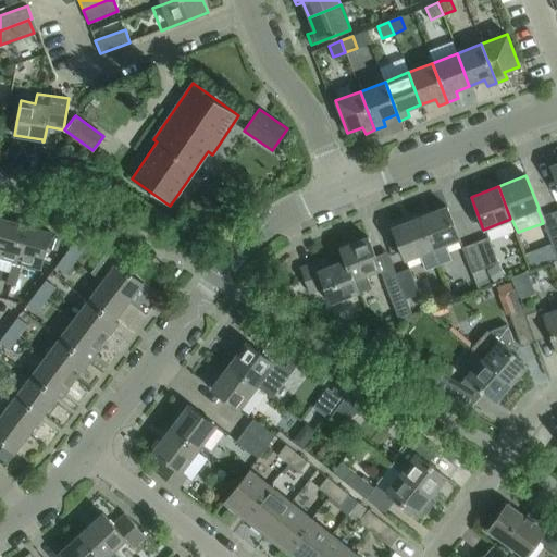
[(447,206),(419,217),(437,264),(452,259),(446,244),(459,238),(447,206)]
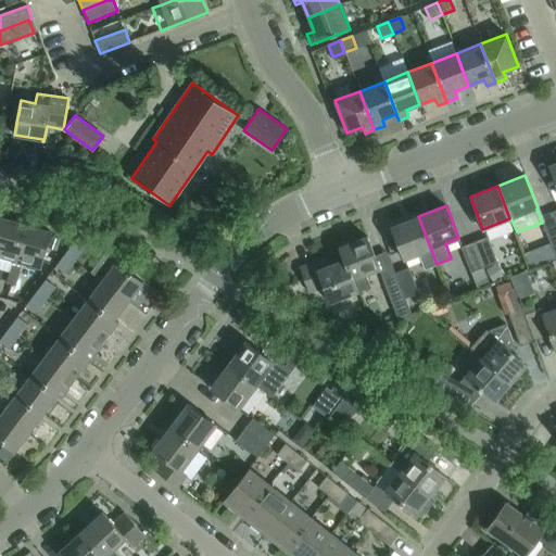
[(555,218),(553,211),(540,216),(542,223),(555,257),(555,256),(555,218)]
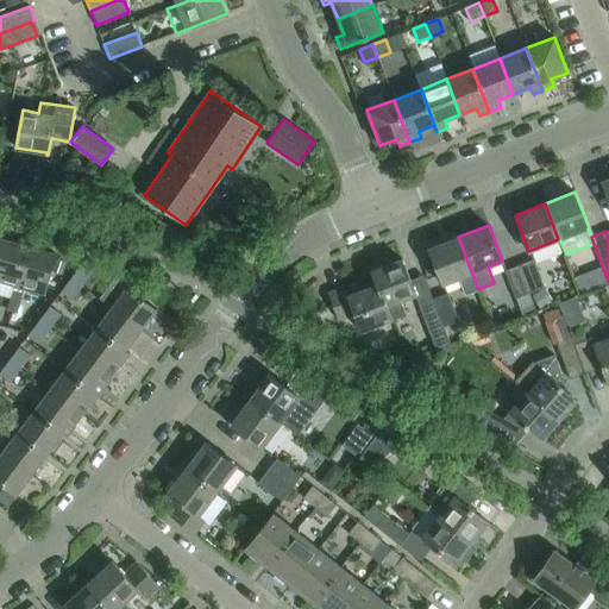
[(478,289),(458,237),(428,249),(443,284),(459,277),(465,294),(478,289)]
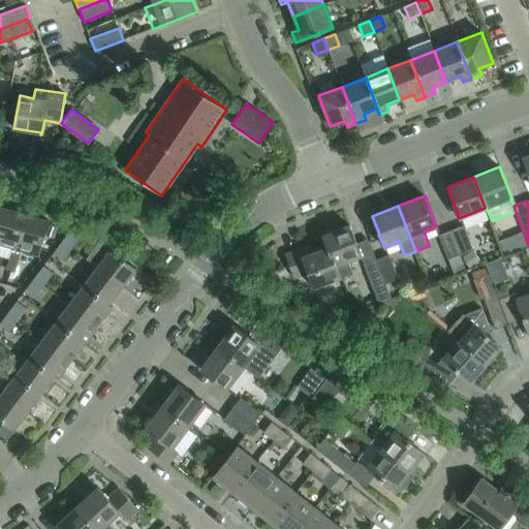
[(26,214),(5,208),(0,224),(0,255),(8,258),(11,248),(16,249),(26,214)]
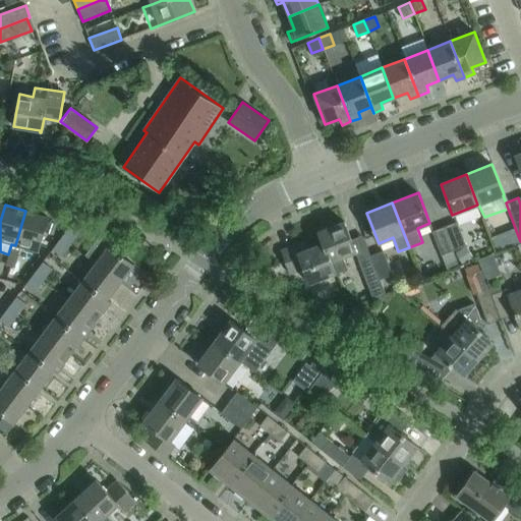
[(25,211),(15,245),(20,247),(38,252),(48,217),(25,211)]
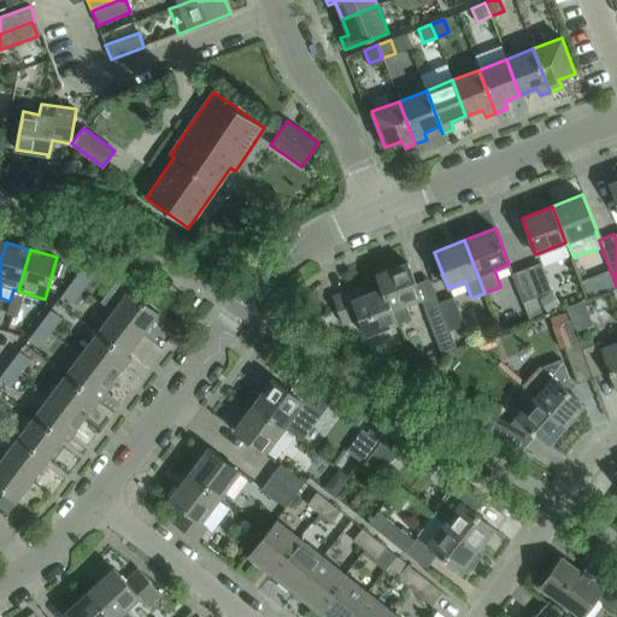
[(540,262),(526,268),(536,298),(552,292),(540,262)]
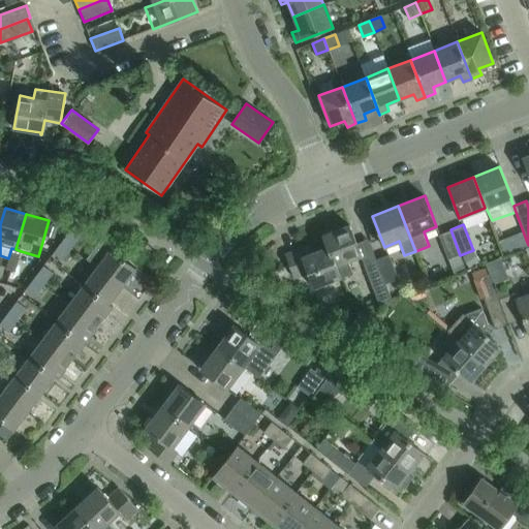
[(322,236),(327,247),(328,247),(335,266),(336,266),(340,277),(352,272),(348,261),(361,256),(349,225),(322,236)]
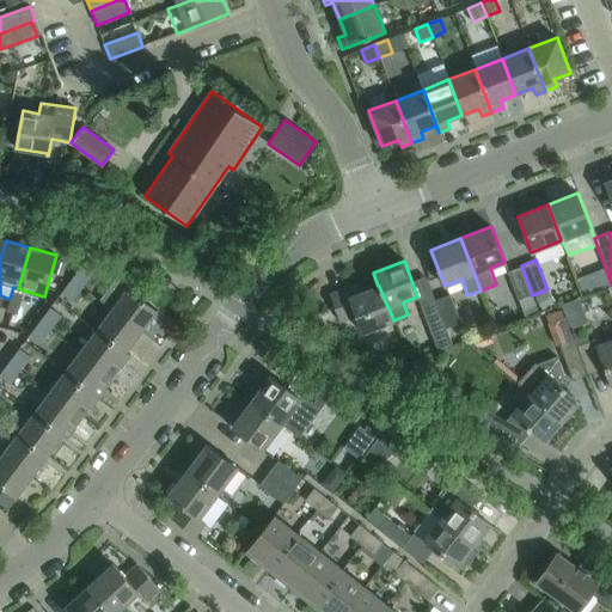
[(92,274),(81,265),(72,279),(83,287),(92,274)]
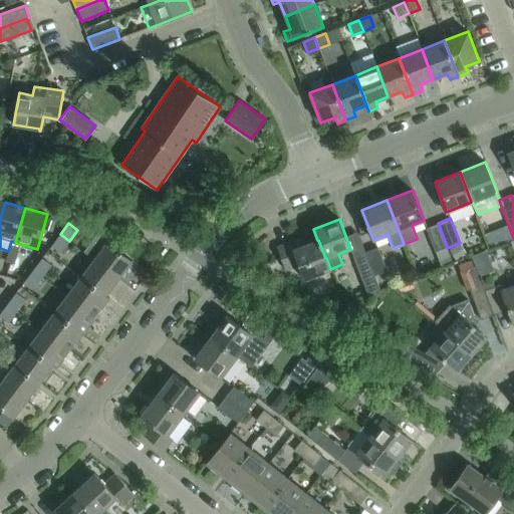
[(447,248),(438,223),(426,228),(435,252),(447,248)]
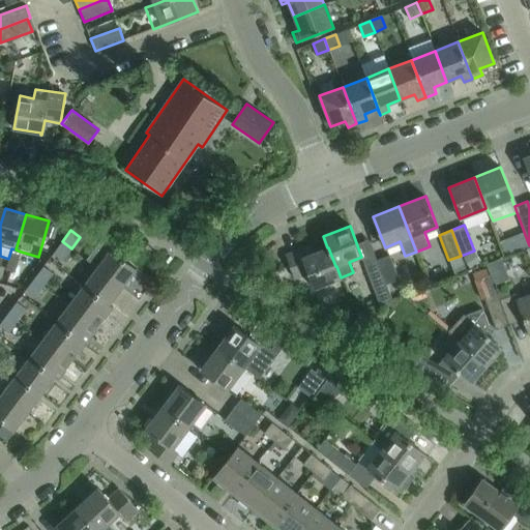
[(62,260),(71,248),(62,241),(53,253),(62,260)]
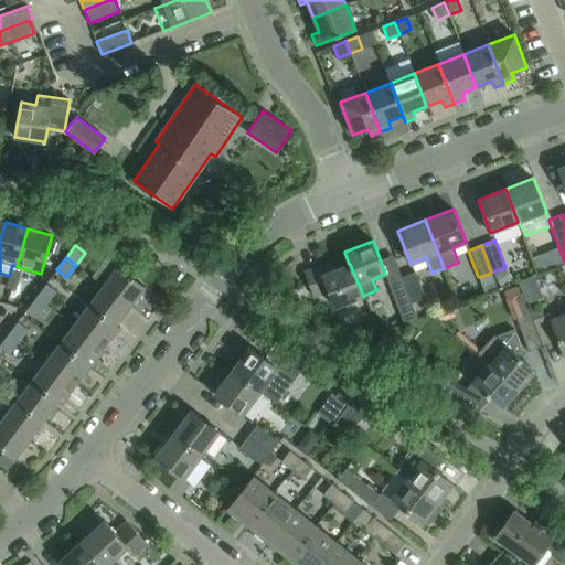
[(358,284),(350,264),(349,264),(322,274),(319,266),(305,272),(313,297),(329,290),(334,307),(363,297),(363,296),(359,284),(358,284)]
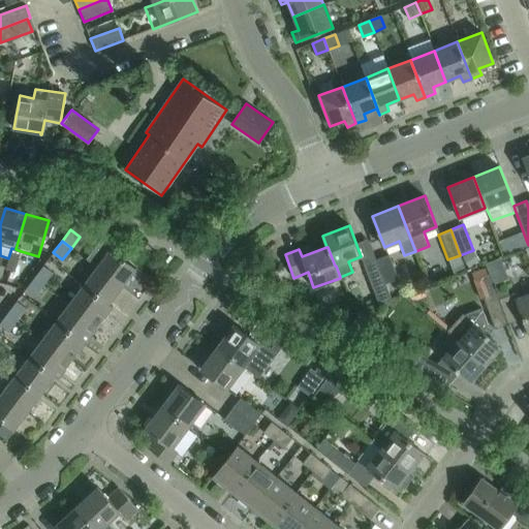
[(21,251),(16,249),(11,248),(8,258),(18,260),(21,251)]
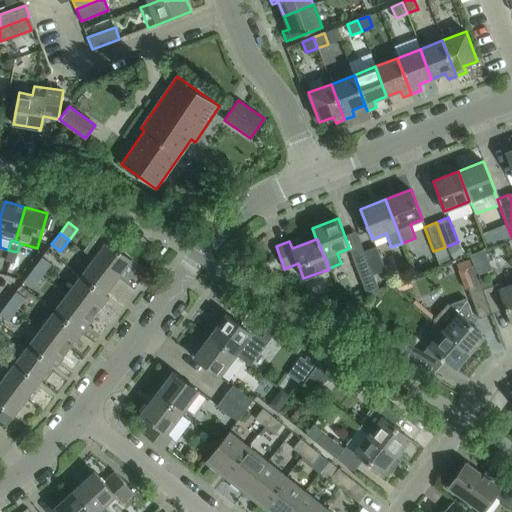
[(107,241),(94,258),(118,277),(131,259),(107,241)]
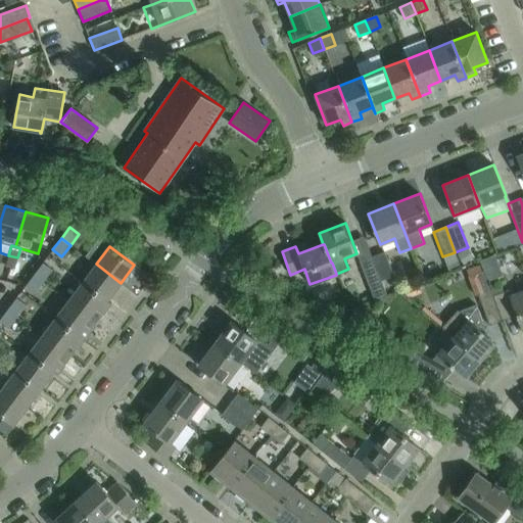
[(383,251),(371,256),(380,281),(393,276),(383,251)]
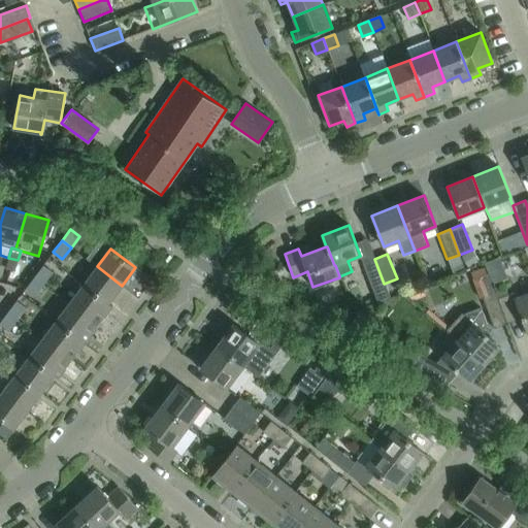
[(14,270),(18,260),(8,258),(6,268),(14,270)]
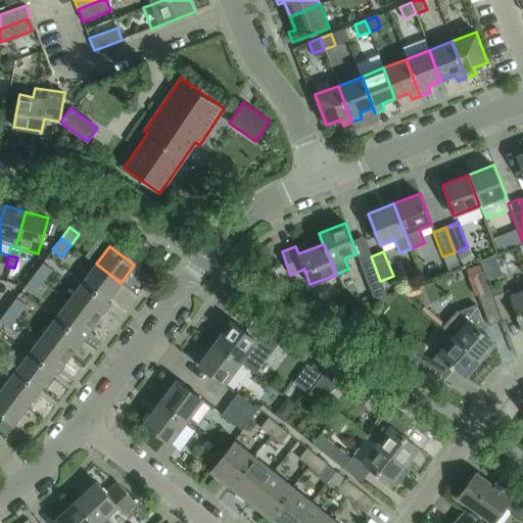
[(380,281),(371,256),(359,260),(369,285),(375,300),(387,296),(386,295),(384,290),(380,281)]
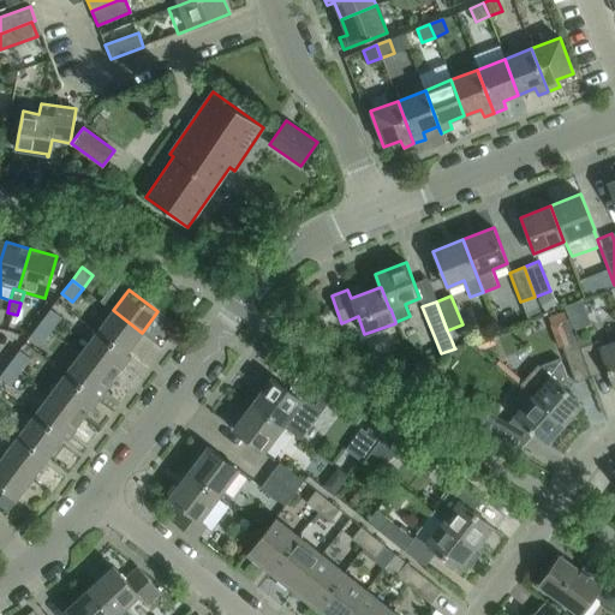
[(61,317),(51,309),(40,322),(51,330),(61,317)]
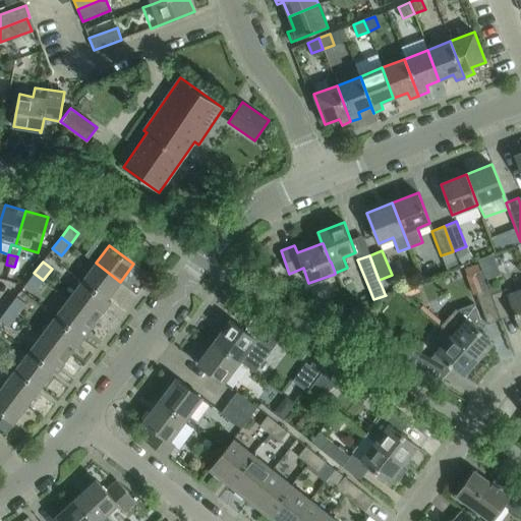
[(107,299),(120,282),(96,263),(82,281),(107,299)]
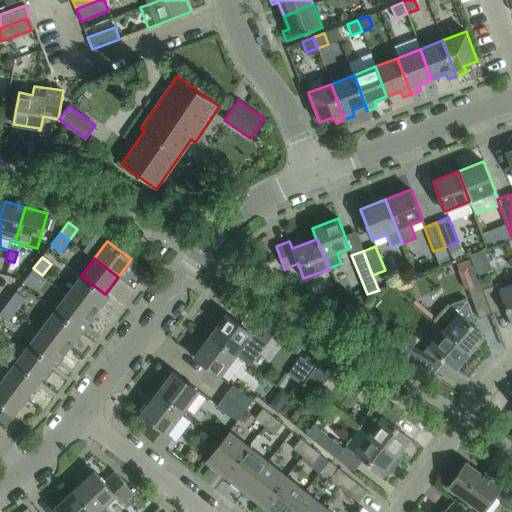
[(34,286),(42,275),(33,268),(25,279),(34,286)]
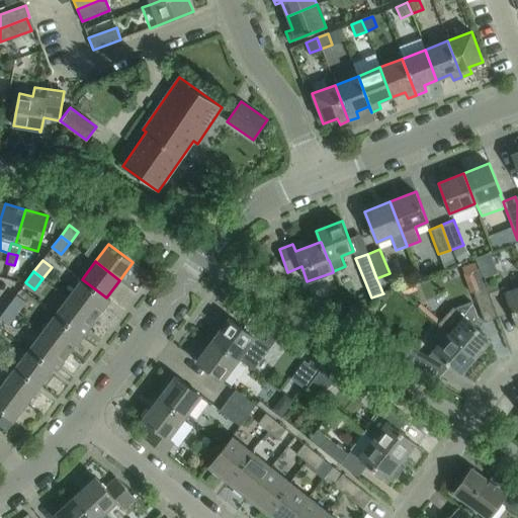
[(96,318),(110,299),(106,297),(82,279),(69,296),(96,318)]
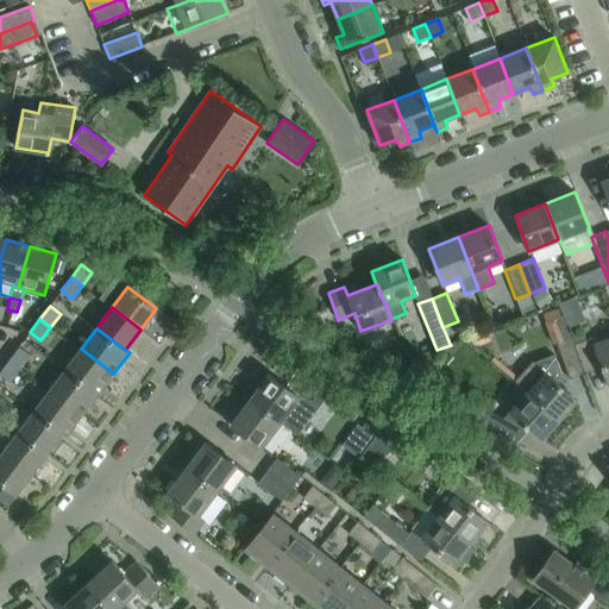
[(485,331),(466,338),(476,346),(490,341),(485,331)]
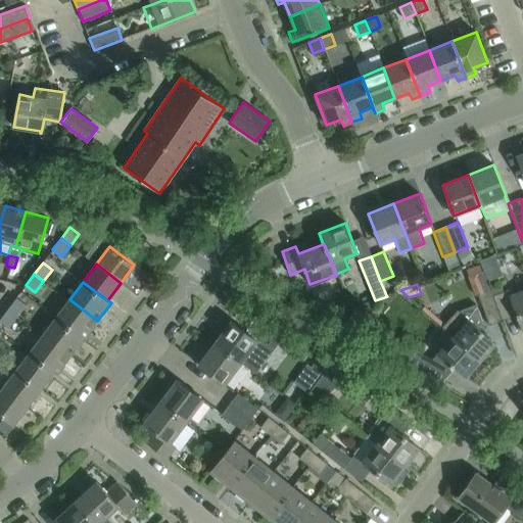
[(491,295),(501,321),(517,315),(522,331),(522,290),(510,295),(508,289),(491,295)]
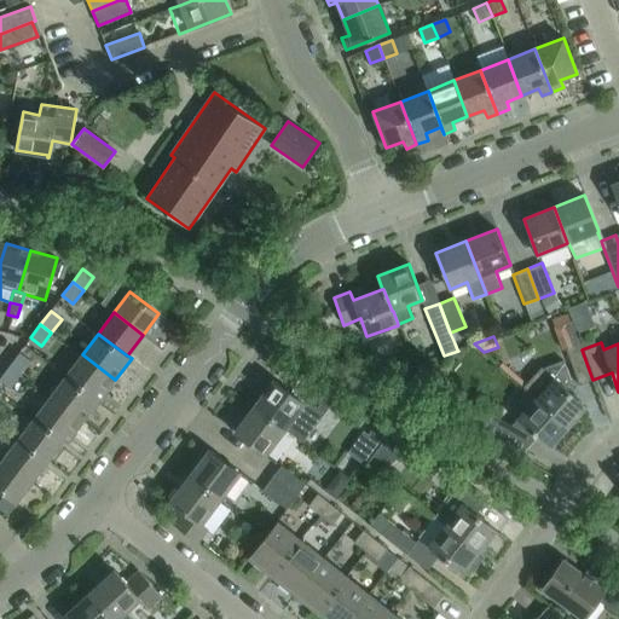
[(593,380),(582,350),(579,343),(566,348),(579,385),(593,380)]
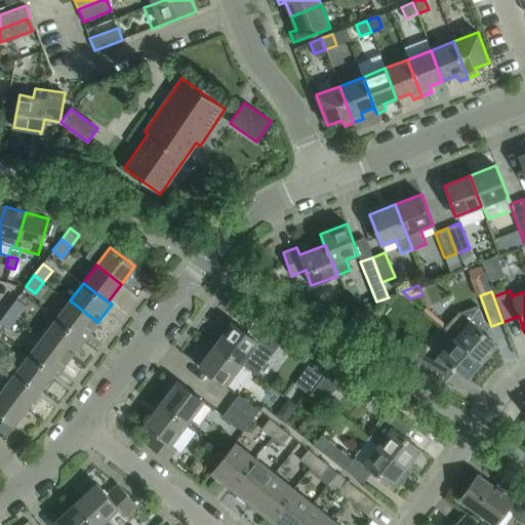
[(16,298),(7,311),(16,317),(26,306),(16,298)]
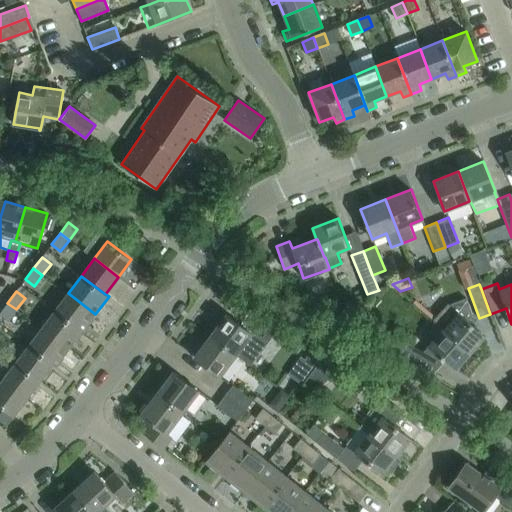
[(82,332),(95,314),(68,293),(55,311),(82,332)]
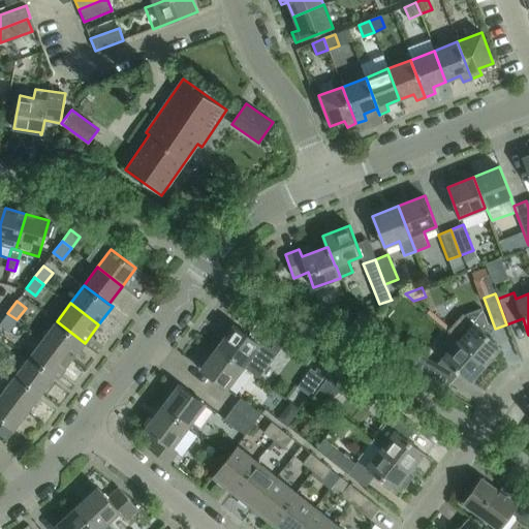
[(0,324),(8,331),(17,319),(7,313),(0,322),(0,324)]
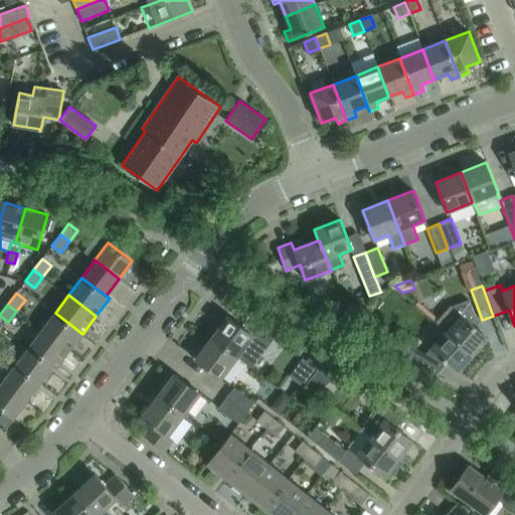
[(436,322),(437,323),(473,355),(488,339),(451,305),(436,322)]
